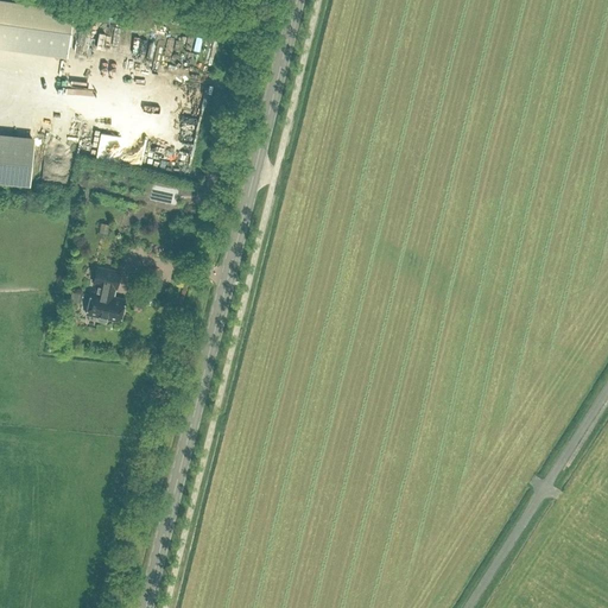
[(8,0),(0,0),(0,42),(69,51),(74,8),(8,0)]
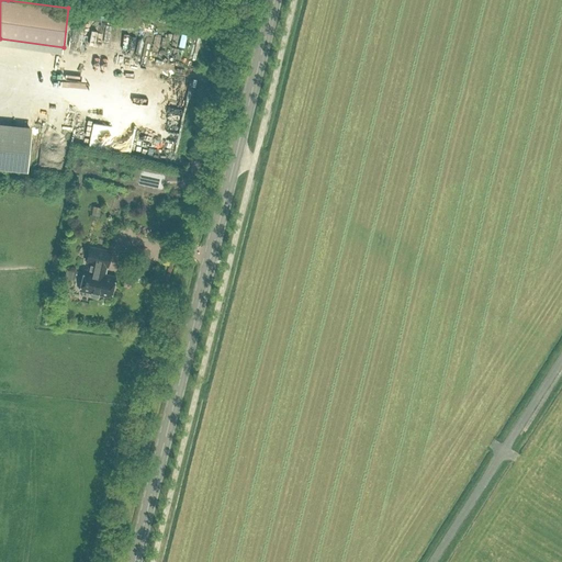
[(176,108),(178,101),(168,98),(166,105),(176,108)]
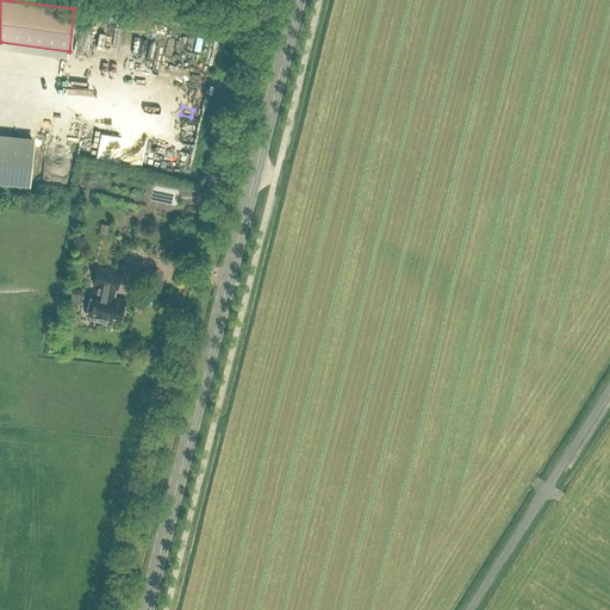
[(37,141),(0,136),(0,185),(31,190),(37,141)]
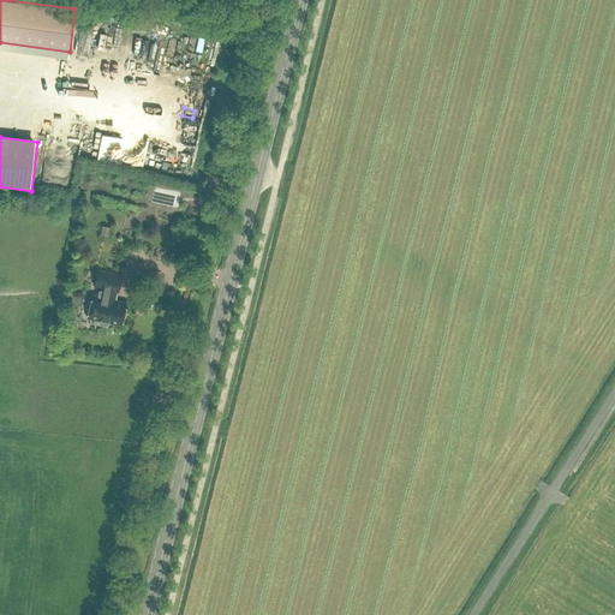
[(111,227),(102,225),(100,236),(108,238),(111,227)]
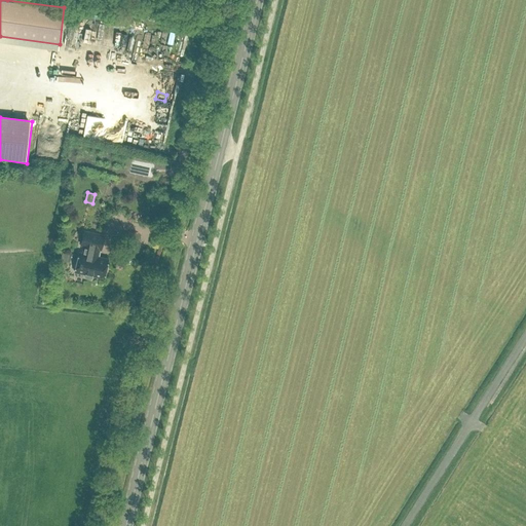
[(82,253),(79,252),(75,271),(84,273),(84,275),(85,277),(90,278),(92,277),(92,275),(104,277),(108,259),(97,256),(99,248),(101,249),(104,235),(83,230),(80,243),(84,245),(82,253)]
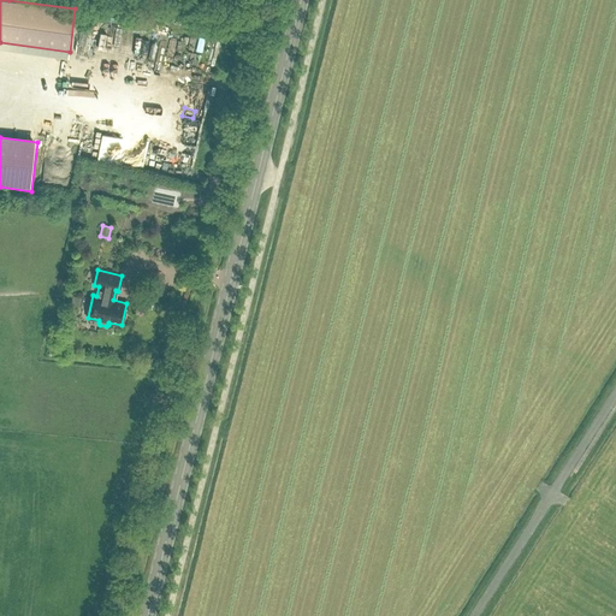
[(72,295),(71,303),(81,307),(83,297),(72,295)]
